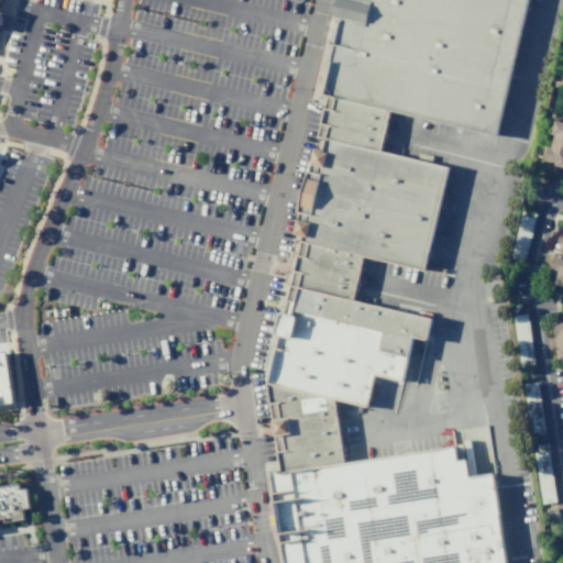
[(527,0),(494,135),(388,110),(379,150),(448,167),(423,271),(362,256),(352,299),(430,318),(424,340),(411,337),(400,381),(373,374),(365,407),(333,399),(343,463),(453,446),(454,461),(464,460),(466,477),(490,474),(504,562),(283,562),(269,471),(278,470),(266,384),(277,337),(274,335),(279,312),(283,312),(300,236),(293,234),(312,150),(320,152),(323,139),(316,136),(326,96),(321,95),(340,17),(332,14),(335,0),(527,0)]
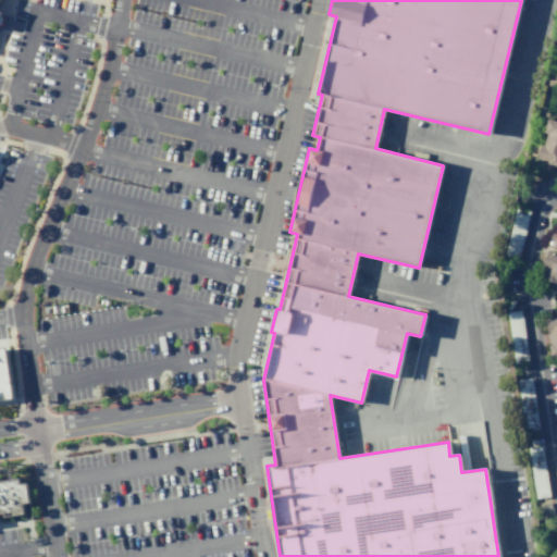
[(528,210),(516,208),(509,239),(517,240),(515,250),(509,249),(508,254),(519,256),(528,210)]
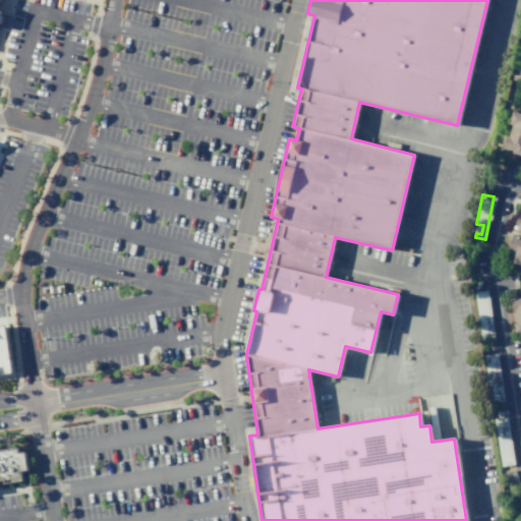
[(520,215),(520,219),(518,219),(516,226),(520,227),(520,240),(510,238),(508,245),(511,246),(508,255),(507,255),(506,259),(517,263),(518,259),(520,259),(520,215)]
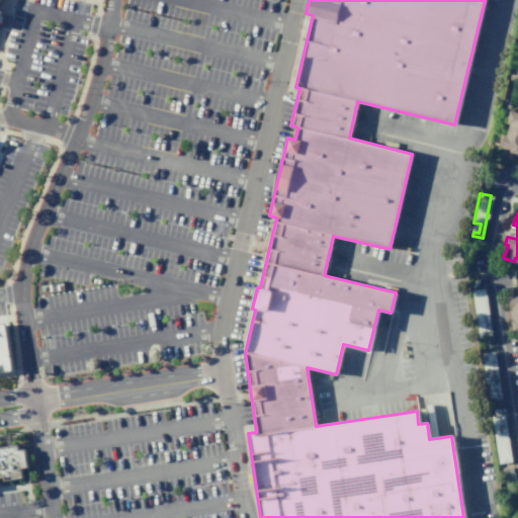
[(472,290),(478,338),(490,337),(485,288),(472,290)]
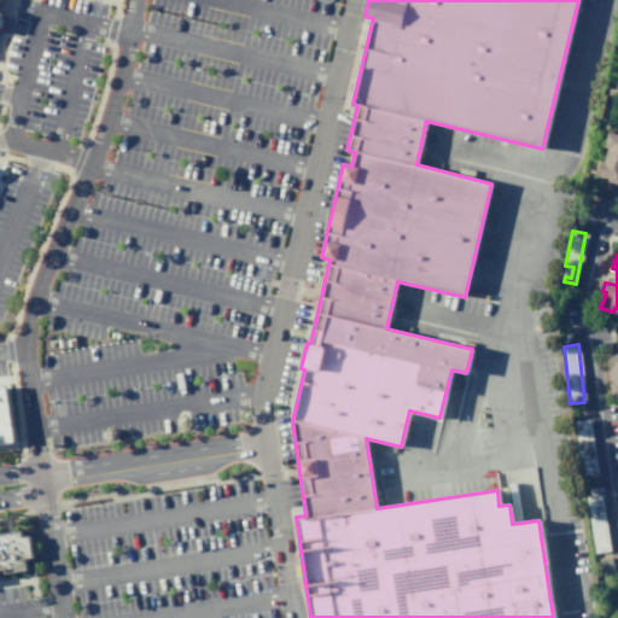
[(0,384),(10,383),(19,444),(0,447),(0,384)]
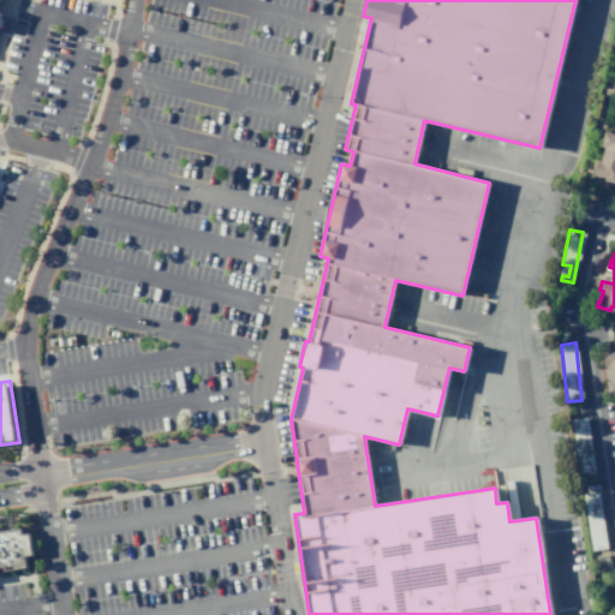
[(579,476),(595,473),(586,417),(572,419),(579,476)]
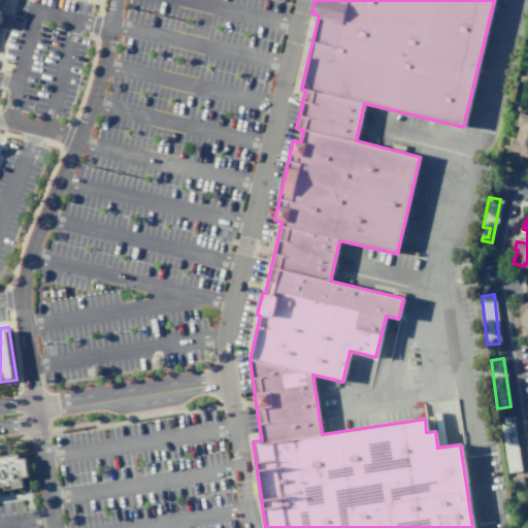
[(501,424),(506,472),(520,471),(515,423),(501,424)]
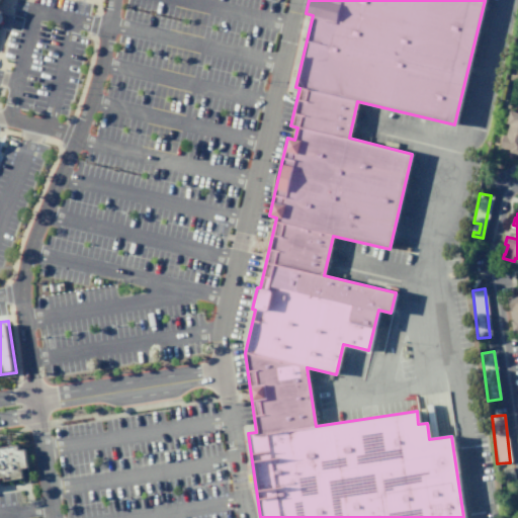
[(0,448),(25,445),(30,483),(0,487),(0,448)]
